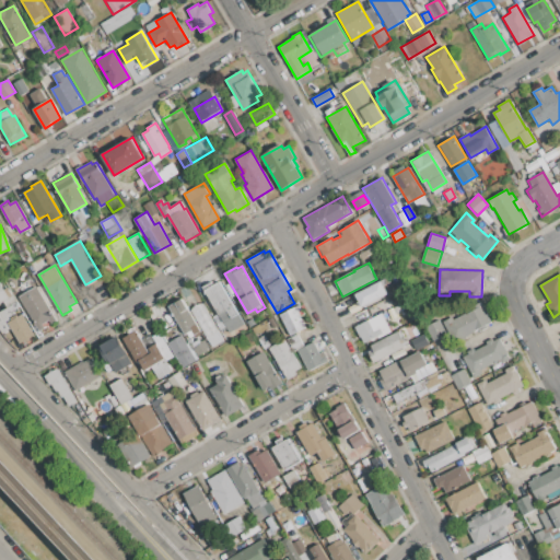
[(387,278),(391,283),(385,286),(388,293),(362,306),(356,293),(387,278)]
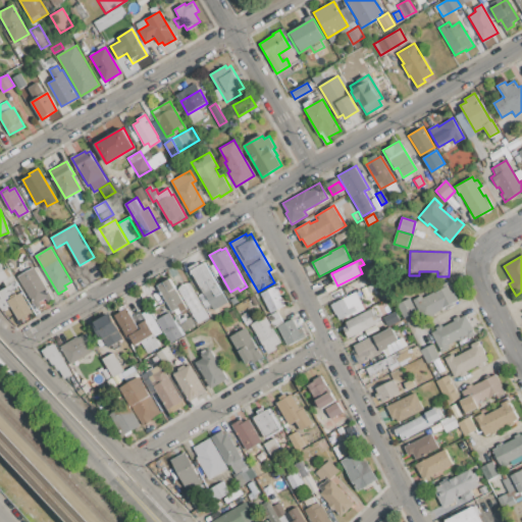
[(204,294),(189,267),(198,261),(200,265),(204,262),(223,296),(209,304),(204,294)]
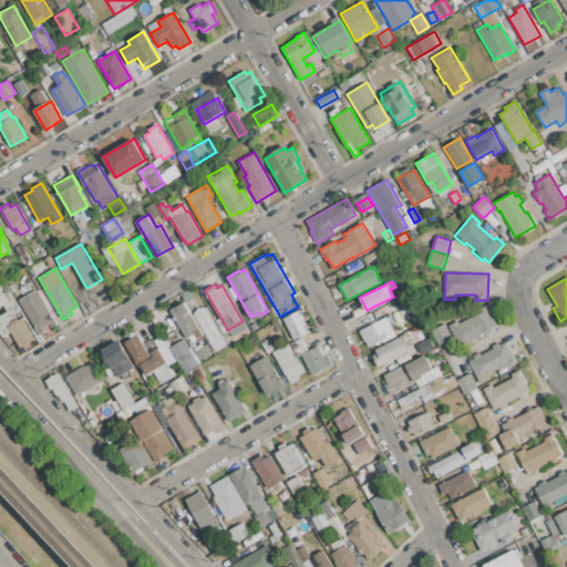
[(0,285),(1,285),(10,301),(0,307),(0,285)]
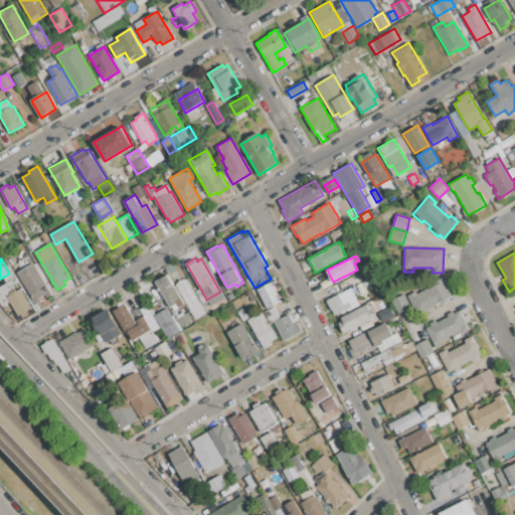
[(18,273),(34,264),(52,295),(48,298),(45,294),(38,298),(41,302),(36,305),(18,273)]
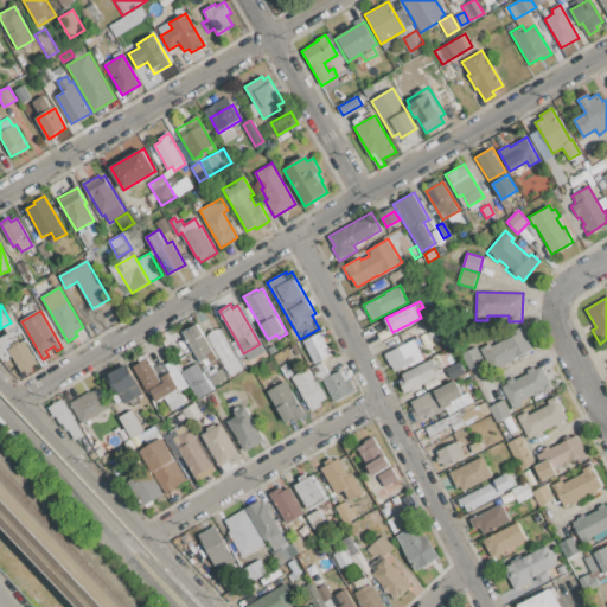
[(183,331),(197,323),(218,358),(211,363),(209,357),(202,362),(183,331)]
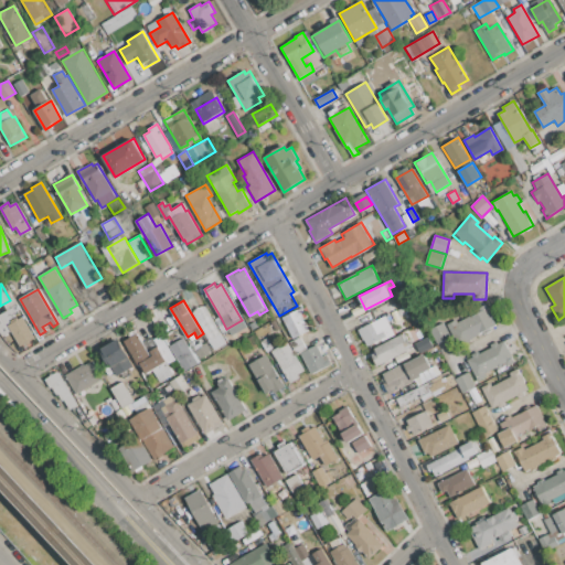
[(446,324),(456,320),(457,322),(478,312),(477,310),(487,305),(497,326),(491,329),(492,330),(484,334),(483,332),(456,345),(446,324)]
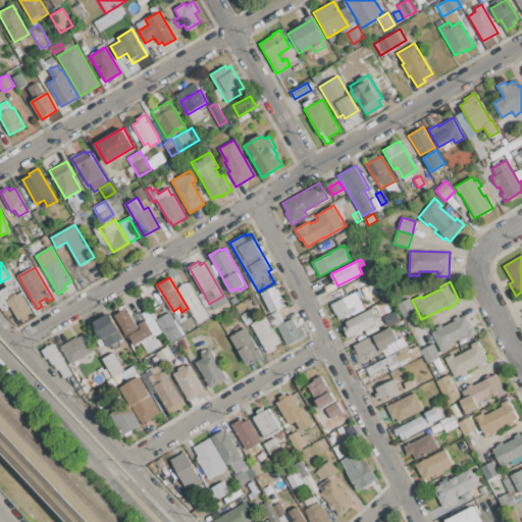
[(0,310),(8,306),(4,297),(18,291),(15,282),(0,290),(0,310)]
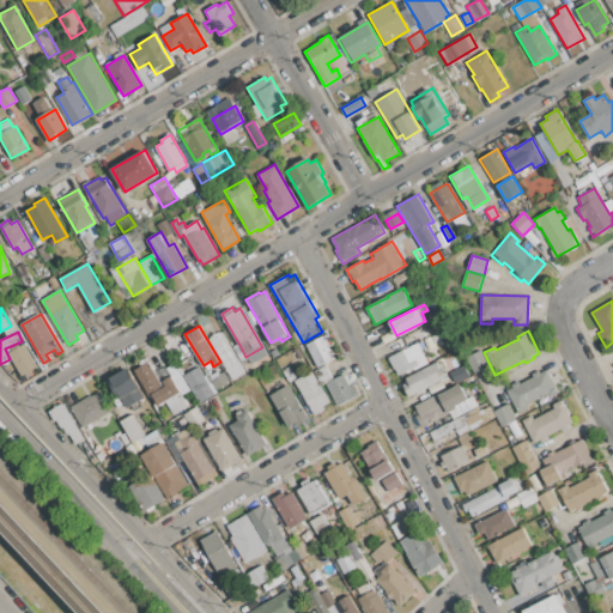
[(210,339),(222,332),(231,349),(238,360),(246,372),(232,380),(210,339)]
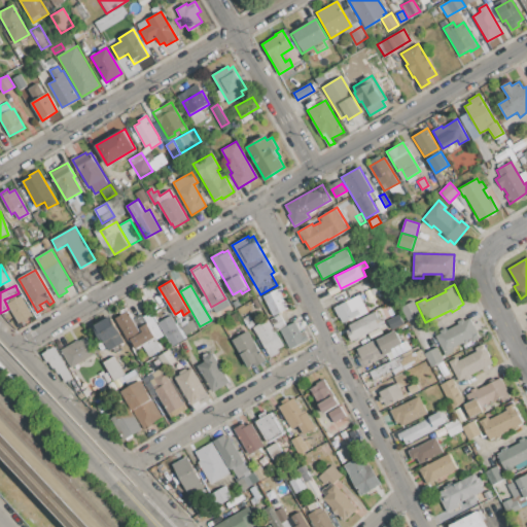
[(264,296),(282,287),(284,292),(281,294),(288,309),(274,316),(264,296)]
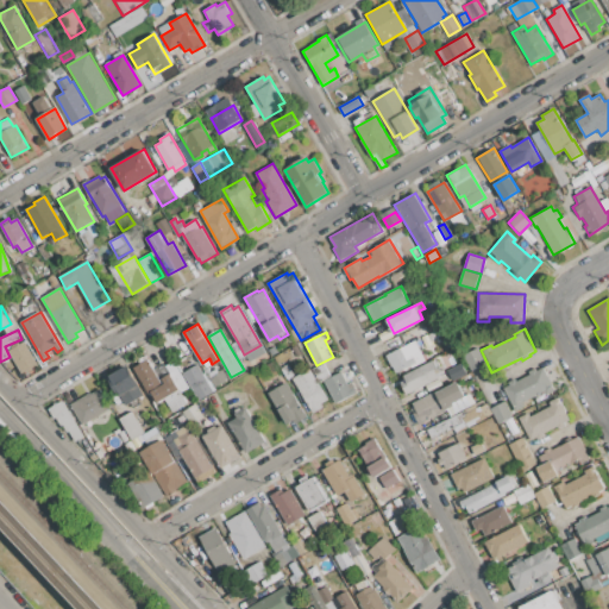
[(10,351),(25,341),(38,364),(23,374),(10,351)]
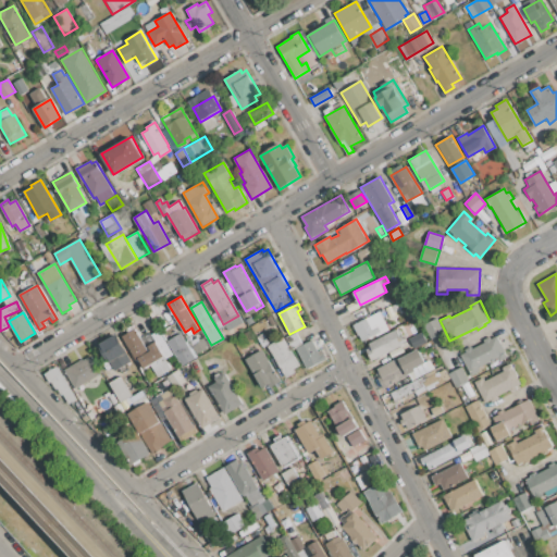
[(354,325),(380,312),(385,322),(379,325),(382,331),(361,342),(354,325)]
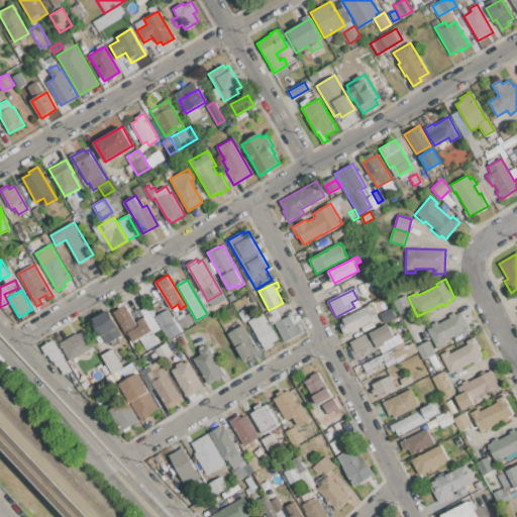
[(201,304),(195,294),(202,291),(207,301),(201,304)]
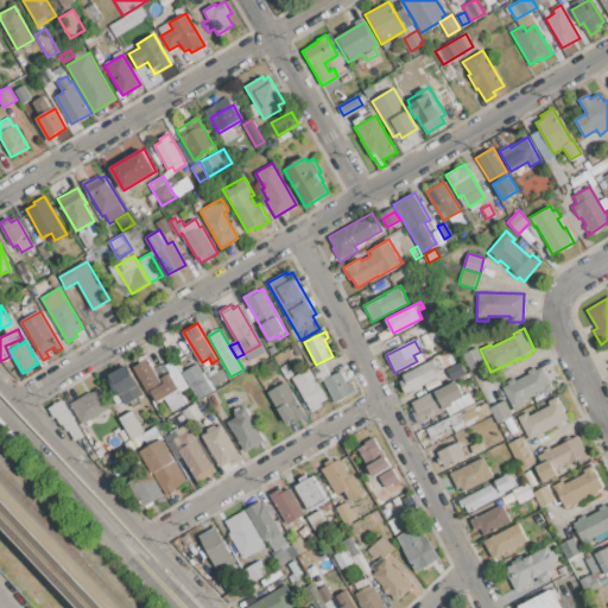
[(464,354),(476,348),(483,363),(472,369),(464,354)]
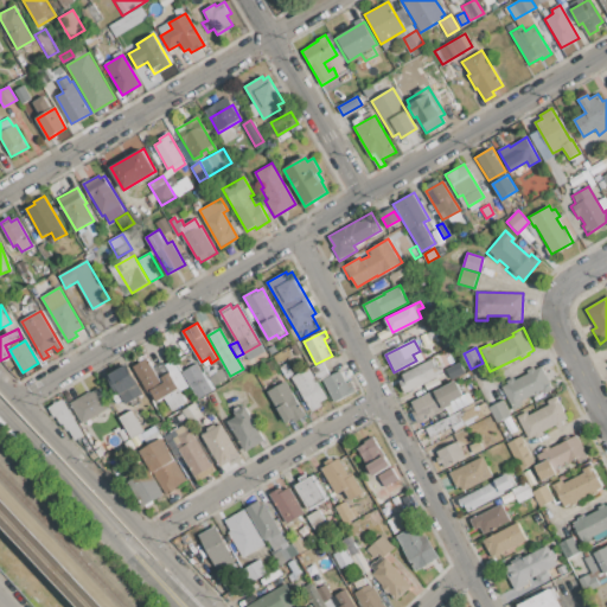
[(133,366),(147,358),(163,383),(165,382),(161,377),(170,372),(179,389),(178,389),(186,402),(171,410),(164,397),(158,401),(151,390),(148,393),(133,366)]
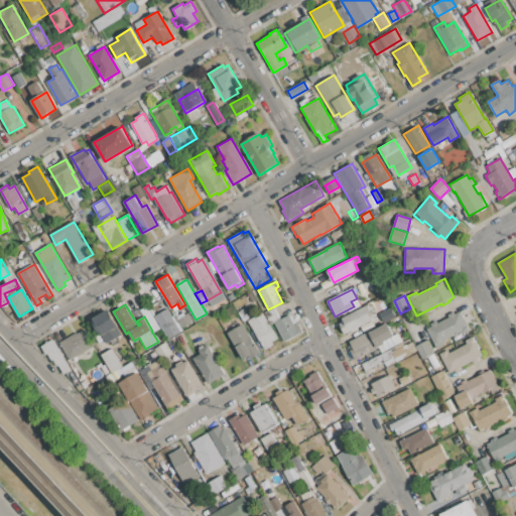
[(345,335),(340,325),(344,321),(342,317),(368,305),(370,309),(373,308),(377,317),(345,335)]
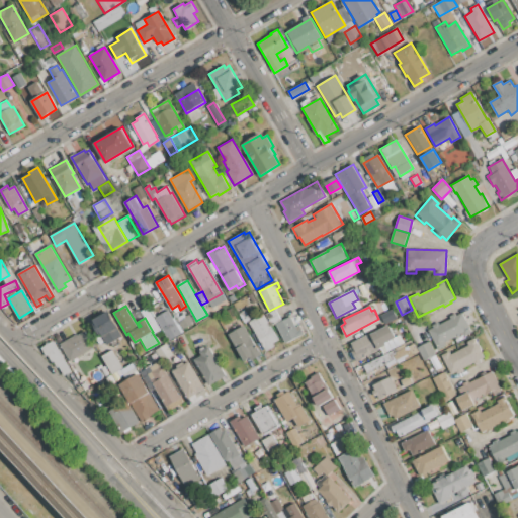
[(266,314),(275,310),(278,315),(269,320),(266,314)]
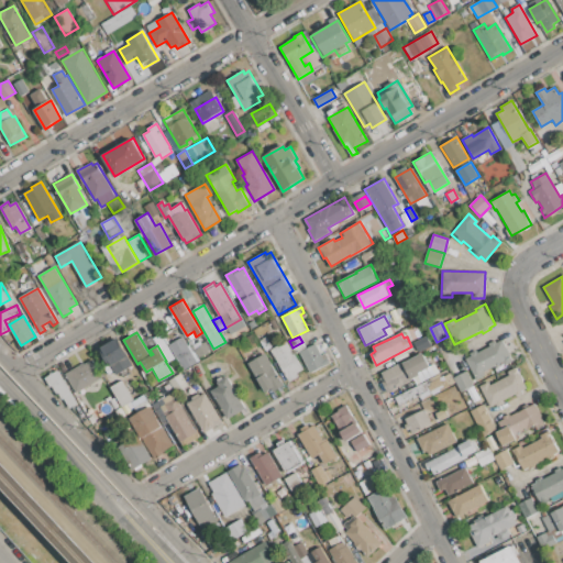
[(415,343),(427,337),(431,344),(419,351),(415,343)]
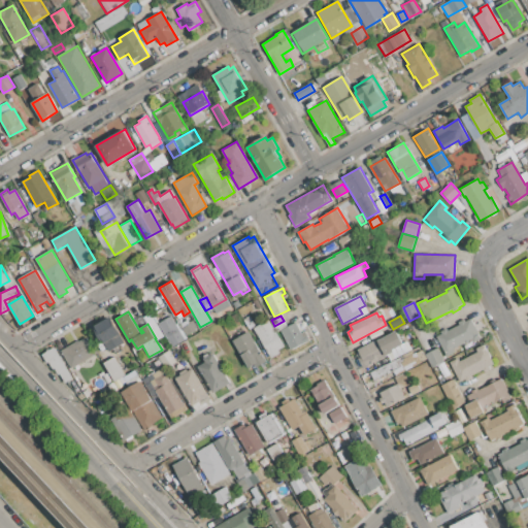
[(158,324),(171,317),(185,339),(171,348),(158,324)]
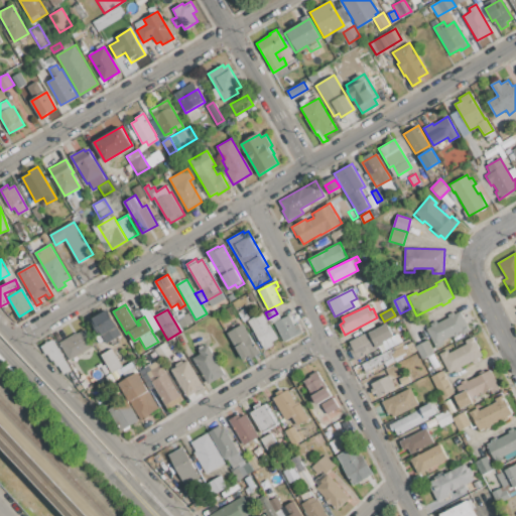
[(91,319),(107,310),(116,328),(114,329),(119,337),(115,339),(117,343),(108,349),(91,319)]
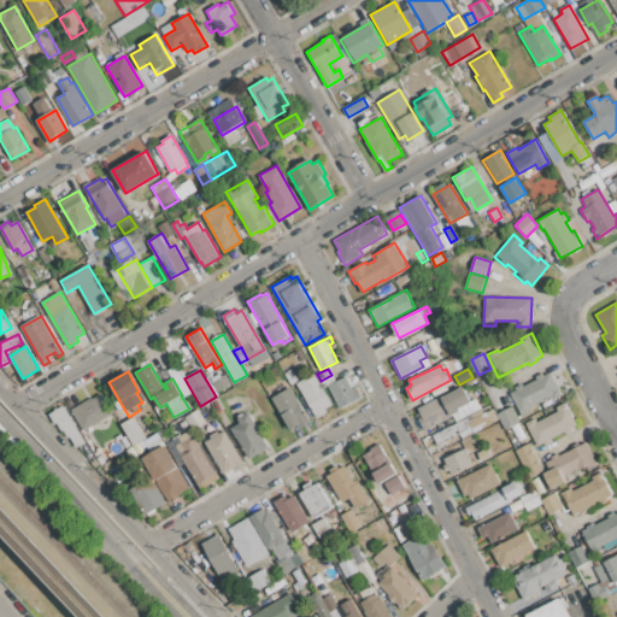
[(298,383),(315,372),(333,405),(325,409),(328,412),(318,418),(298,383)]
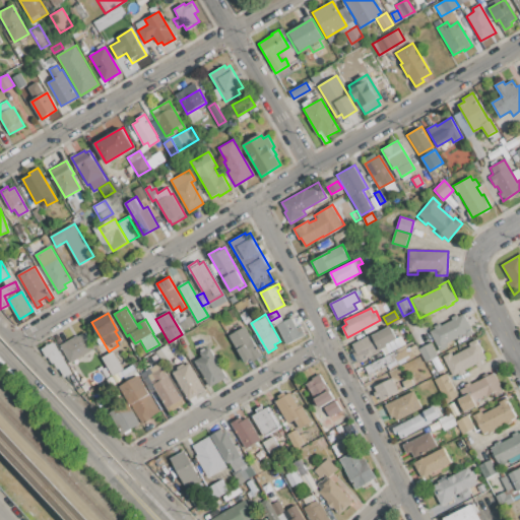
[(431,331),(435,329),(434,326),(440,323),(441,326),(452,320),(451,318),(457,315),(459,317),(464,315),(473,334),(465,338),(463,333),(446,342),(449,347),(440,351),(431,331)]
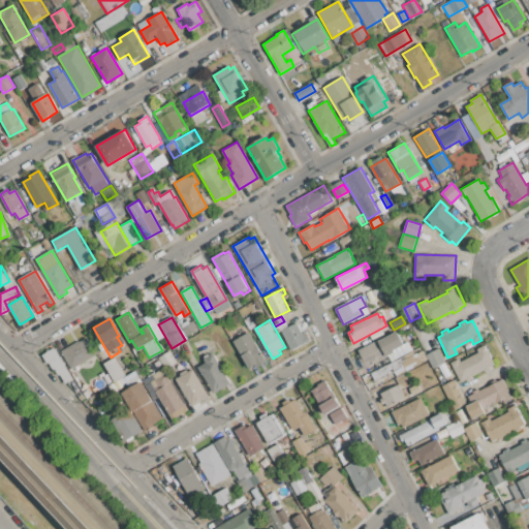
[(284,321),(286,328),(278,332),(275,327),(284,321)]
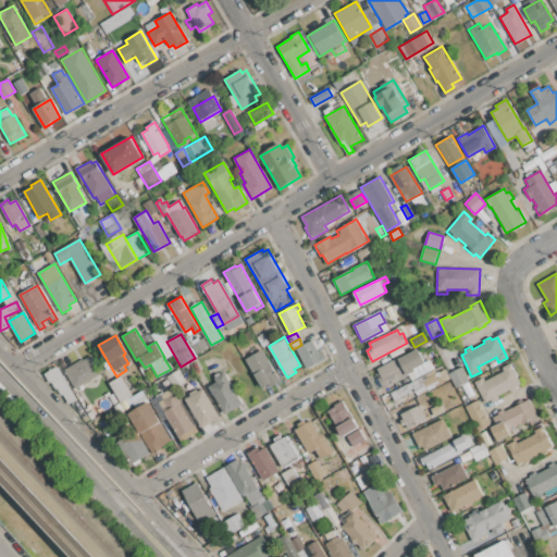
[(193,347),(205,341),(209,348),(197,355),(193,347)]
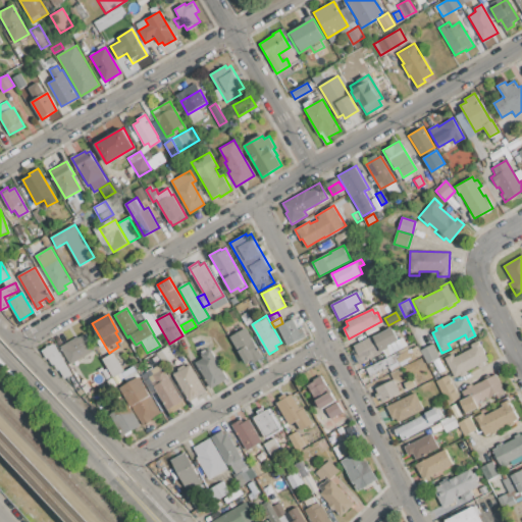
[(278,326),(293,319),(298,329),(302,327),(306,335),(288,346),(278,326)]
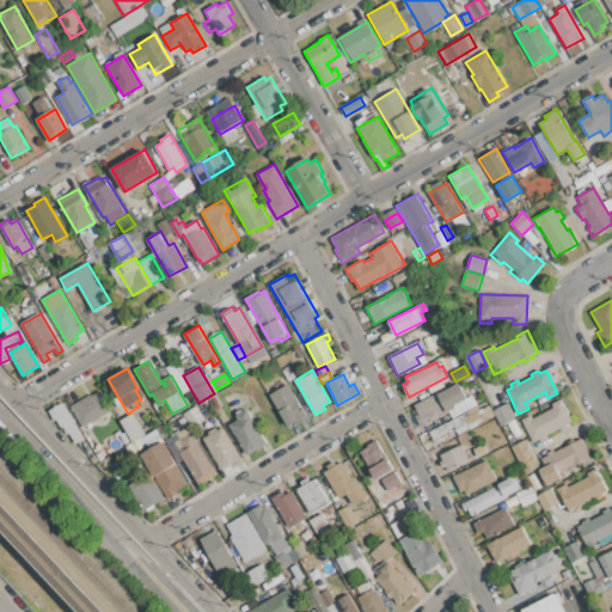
[(270,395),(288,384),(308,418),(301,422),(299,417),(297,418),(298,421),(288,426),(270,395)]
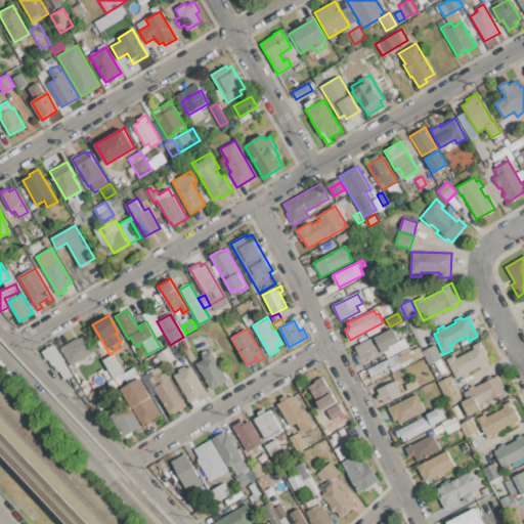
[(355,347),(377,337),(377,338),(394,329),(401,342),(391,347),(392,349),(363,363),(355,347)]
